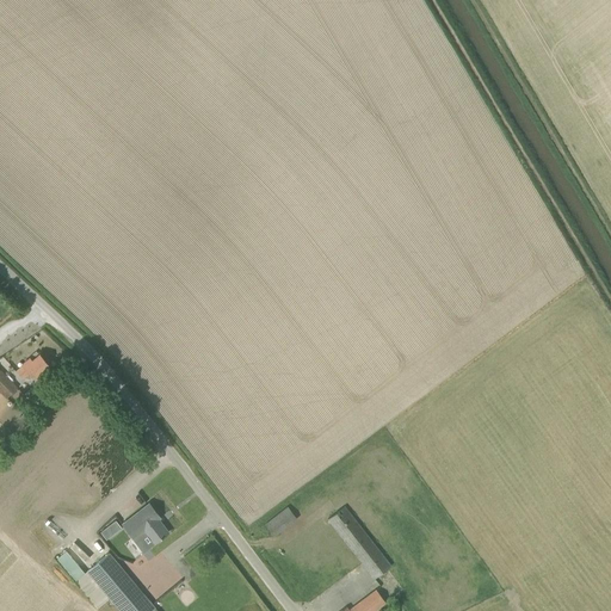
[(50,366),(39,355),(32,360),(30,358),(23,364),(23,365),(16,371),(22,378),(23,378),(30,372),(35,380),(50,366)]
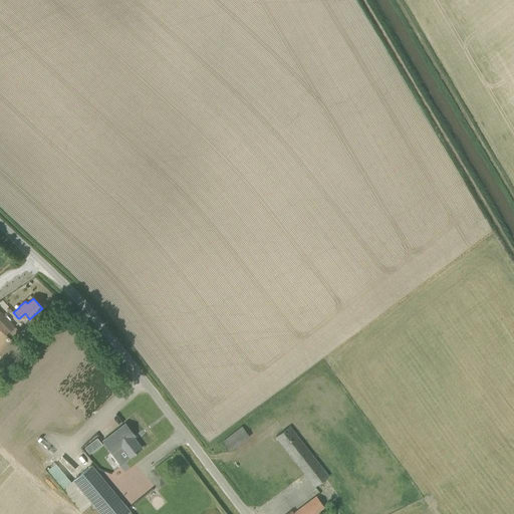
[(0,328),(6,335),(14,326),(0,311),(0,328)]
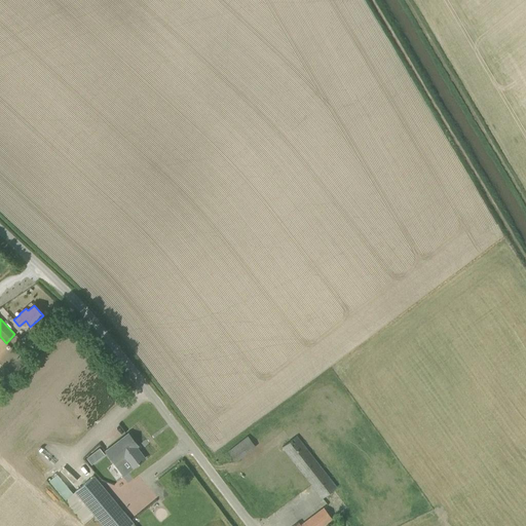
[(123,475),(133,467),(145,458),(140,451),(138,452),(135,448),(138,446),(128,434),(106,451),(123,475)]
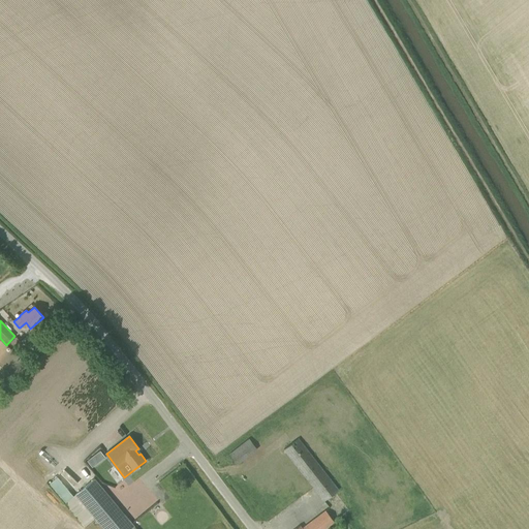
[(324,501),(333,495),(339,490),(299,438),(284,449),(324,501)]
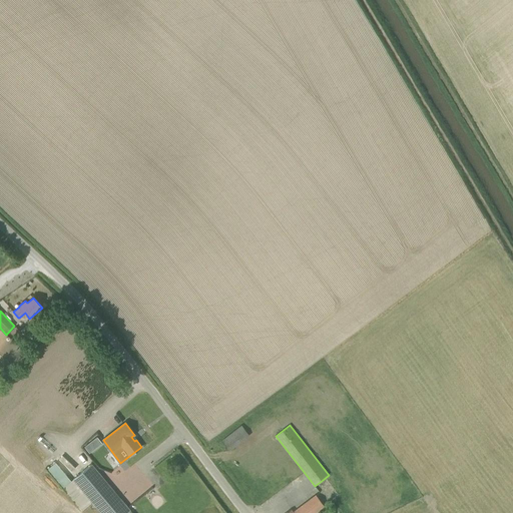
[(241,426),(222,441),(229,451),(249,436),(241,426)]
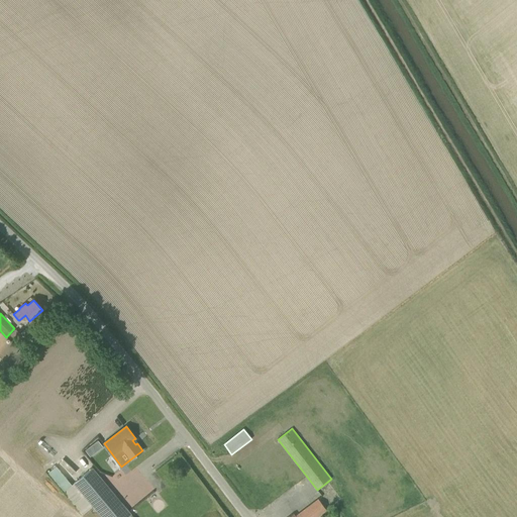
[(61,487),(68,481),(57,467),(48,473),(61,487)]
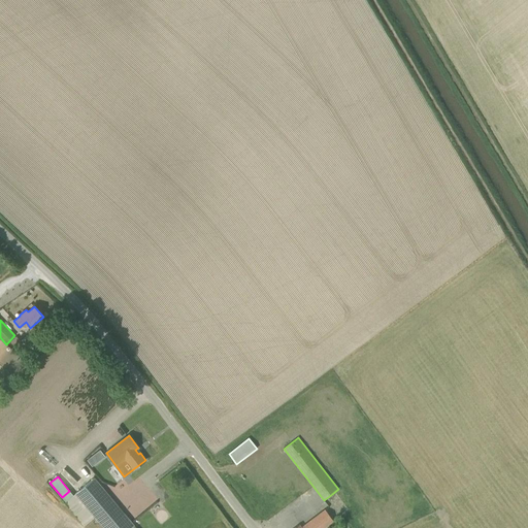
[(97,519),(104,527),(136,527),(116,503),(94,477),(87,484),(75,493),(97,519)]
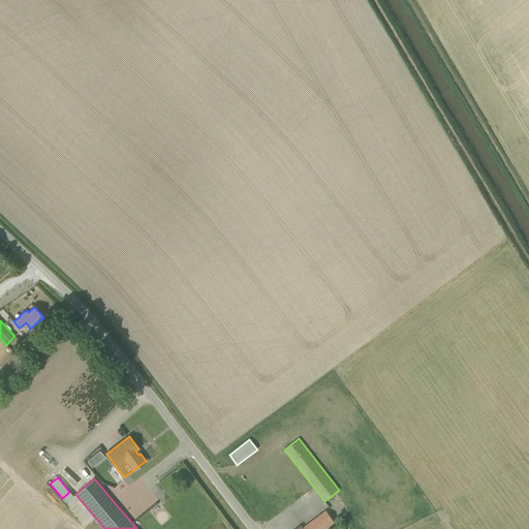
[(134,483),(142,490),(138,493),(143,498),(150,491),(138,478),(134,483)]
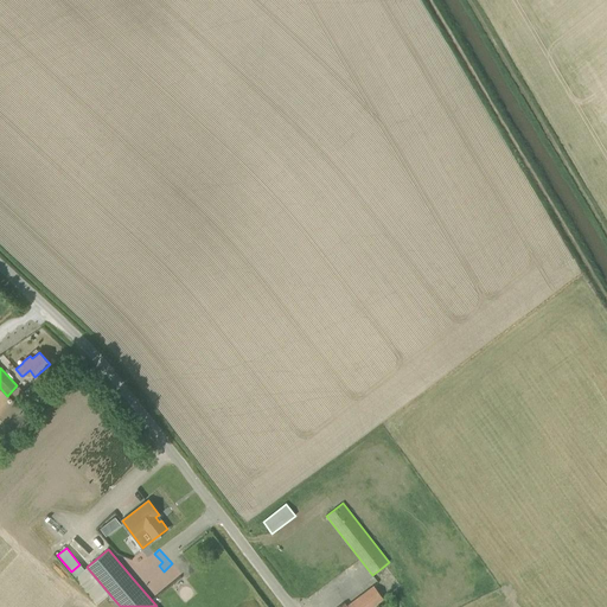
[(372,606),(384,599),(374,586),(346,606),(344,604),(338,606),(372,606)]
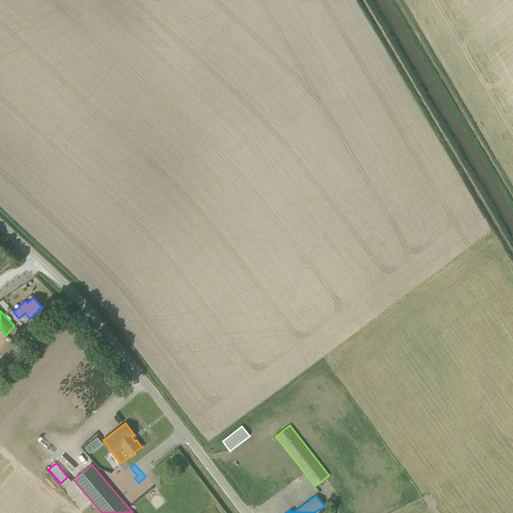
All buildings are outlined.
